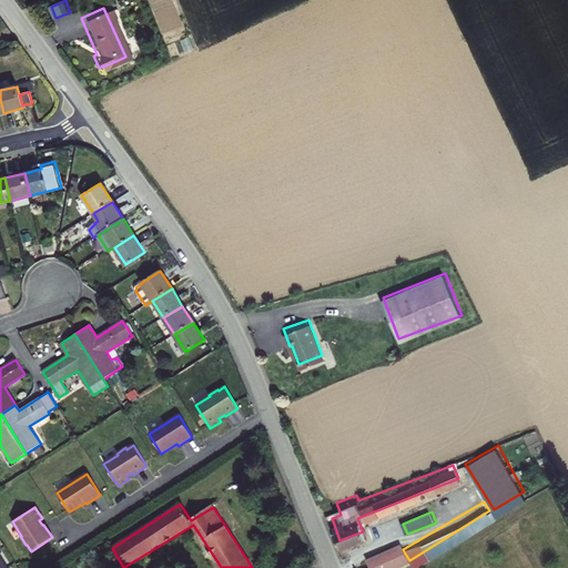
[(359,551),(363,561),(401,546),(396,537),(359,551)]
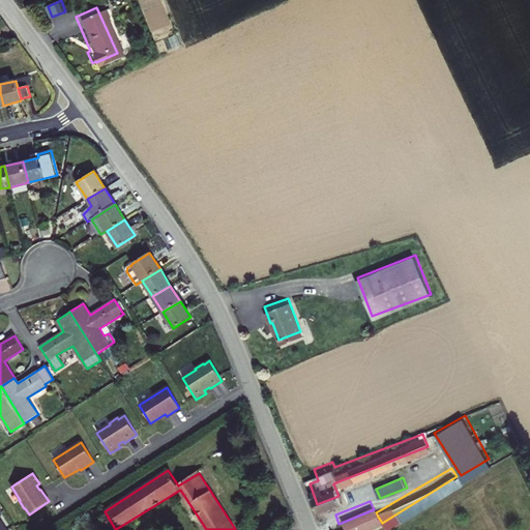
[(339,524),(328,528),(329,529),(353,529),(355,525),(378,517),(376,512),(374,509),(339,524)]
